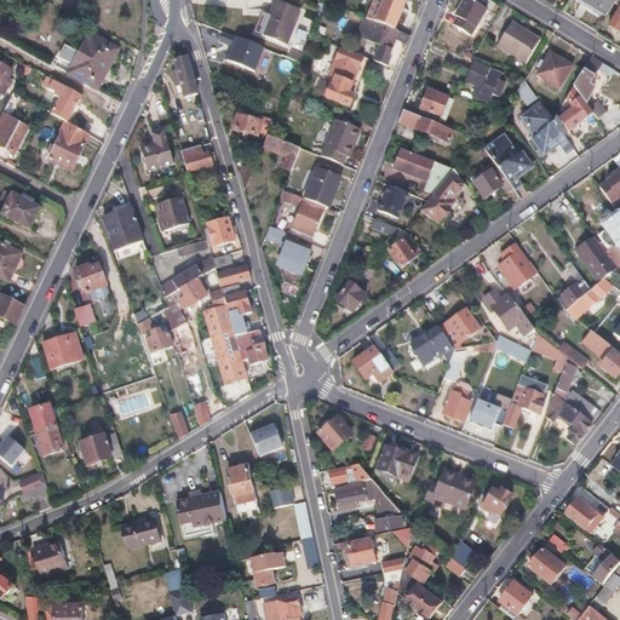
[(402,3),(395,0),(383,0),(383,4),(373,0),(367,18),(394,29),(403,4),(402,3)]
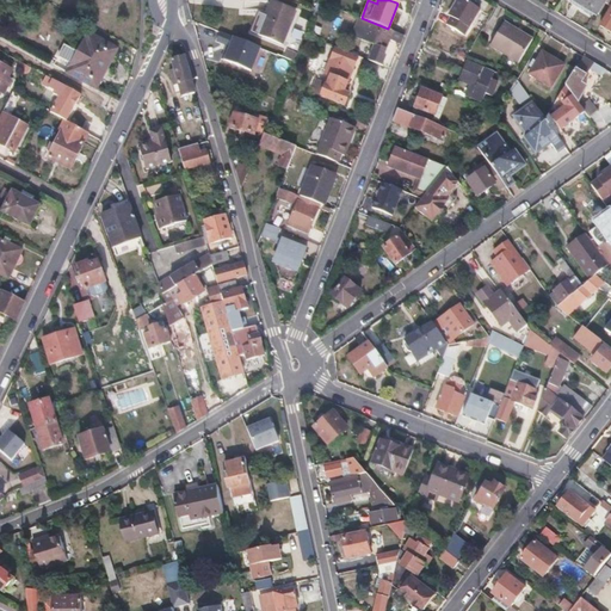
[(481,11),(463,0),(460,0),(449,18),(452,19),(448,28),(466,38),(481,11)]
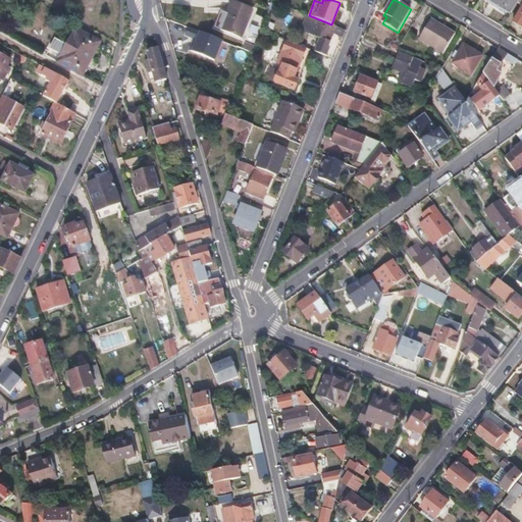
[(491,0),(487,0),(486,3),(499,10),(501,5),(491,0)]
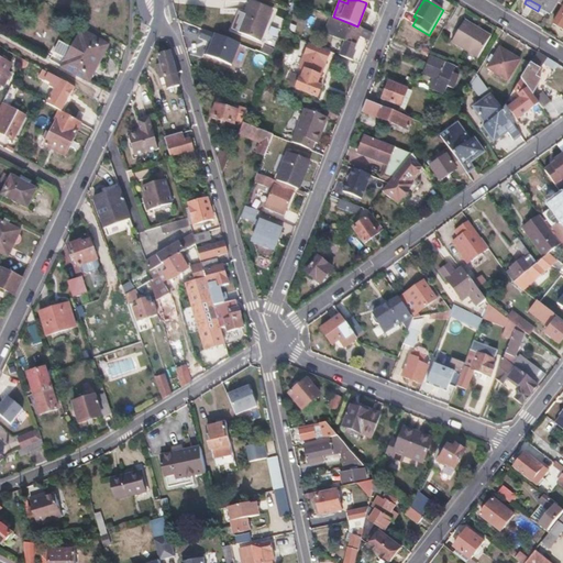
[(530,0),(540,6),(552,13),(559,2),(560,0),(530,0)]
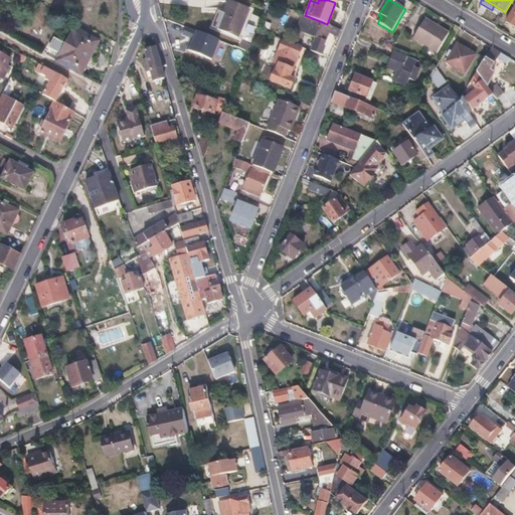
[(248,8),(229,1),(217,29),(238,37),(248,8)]
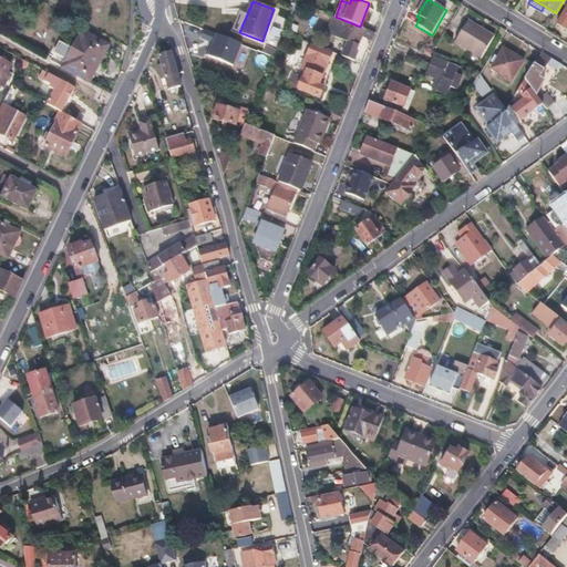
[(566,6),(557,23),(566,29),(566,6)]
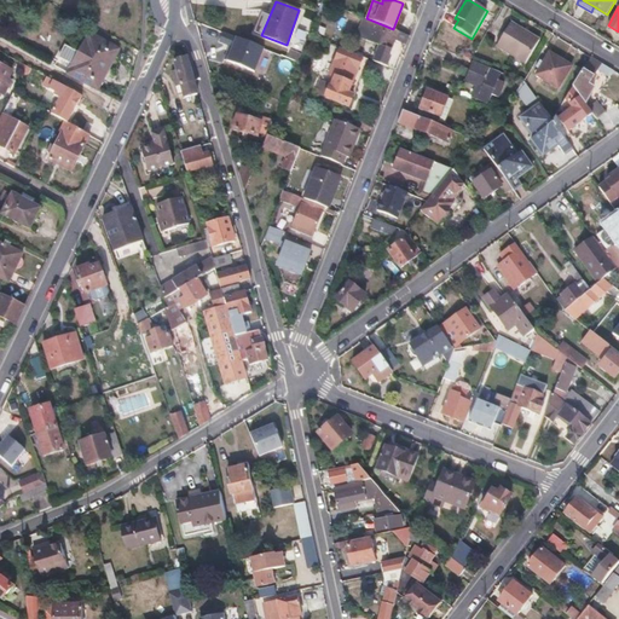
[(366,18),(364,17),(356,36),(380,45),(374,61),(388,67),(391,58),(389,57),(391,55),(388,53),(394,39),(406,44),(410,35),(408,34),(393,29),(366,18)]
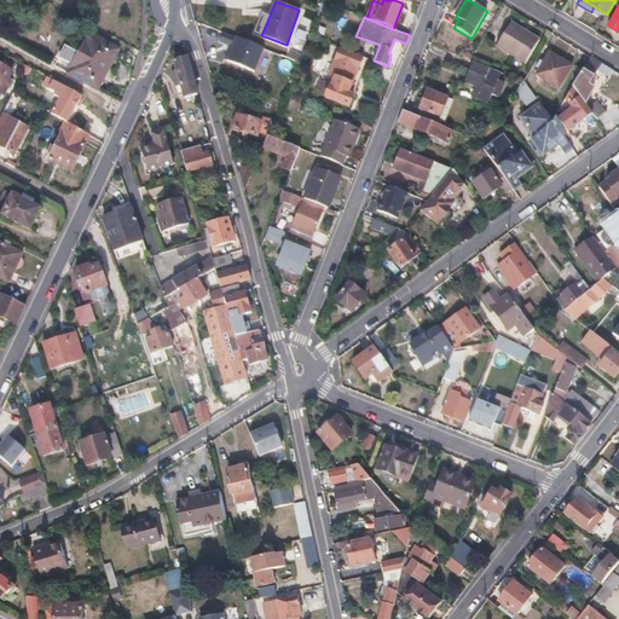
[(524,30),(513,24),(498,48),(527,65),(539,44),(521,33),(524,30)]
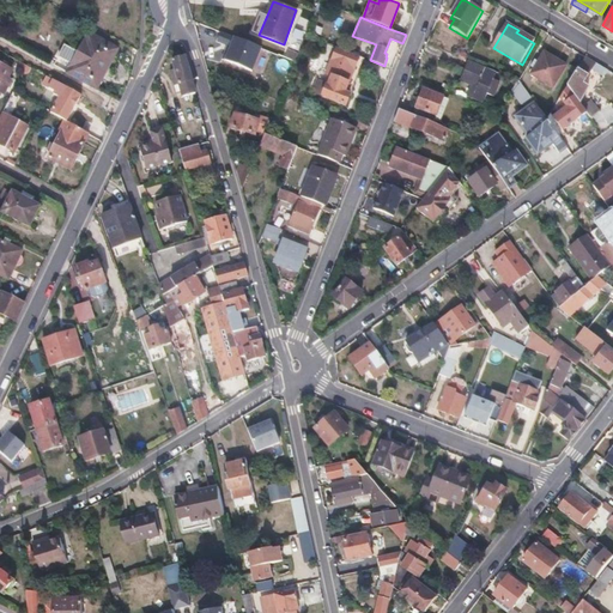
[(519,30),(516,32),(534,43),(536,41),(519,30)]
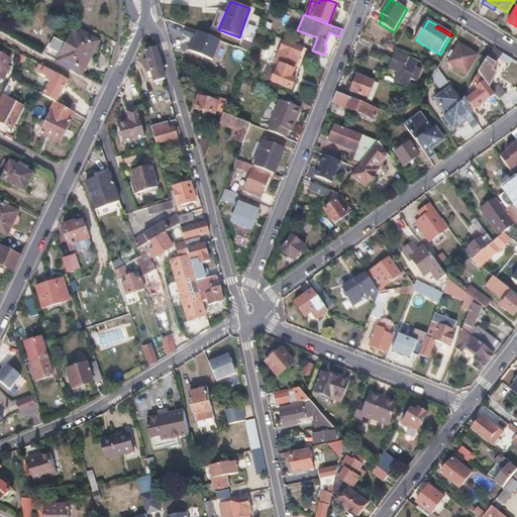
[(99,41),(74,28),(65,44),(90,59),(99,41)]
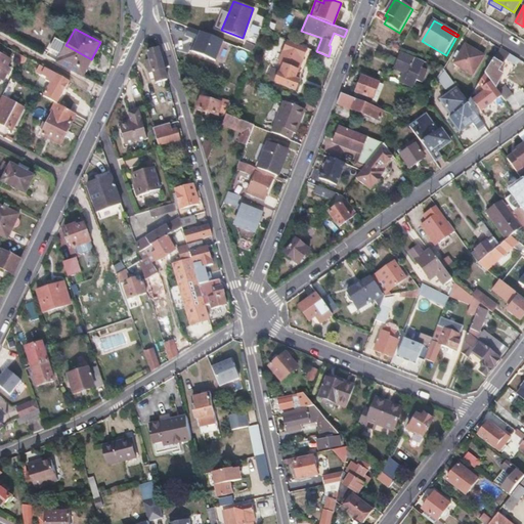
[(225,43),(201,34),(194,52),(218,62),(225,43)]
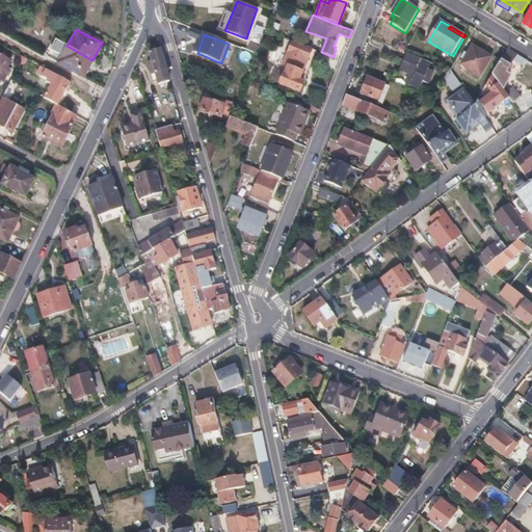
[(260,45),(246,40),(242,48),(257,53),(260,45)]
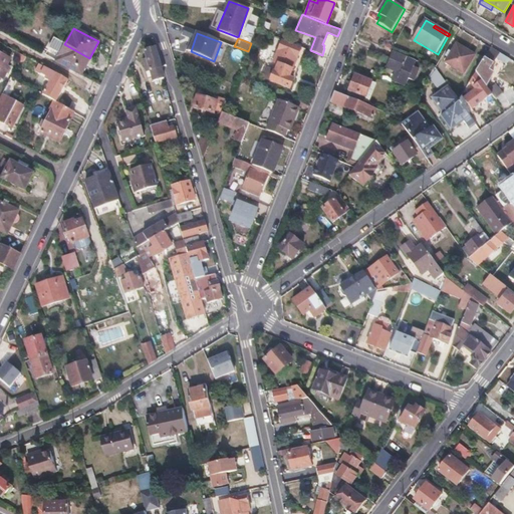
[(301,46),(287,41),(275,71),(274,71),(270,79),(289,87),(293,78),(289,77),(301,46)]
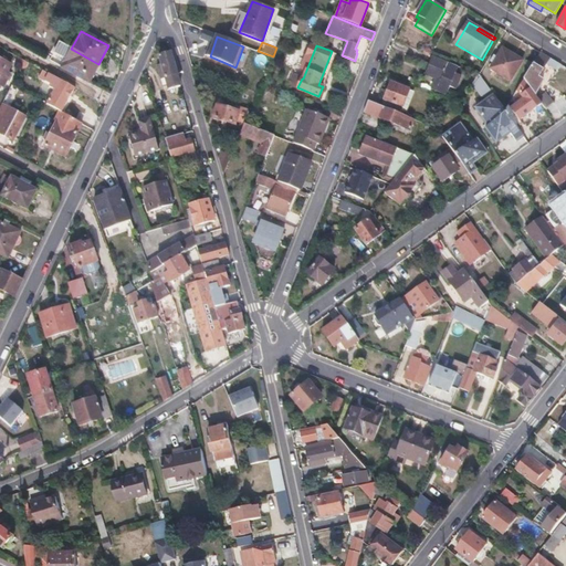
[(98,64),(71,49),(61,66),(88,82),(95,69),(98,64)]
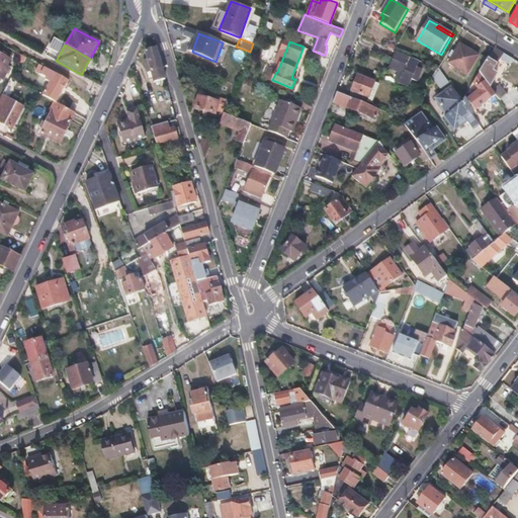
[(479,56),(460,45),(449,63),(467,74),(479,56)]
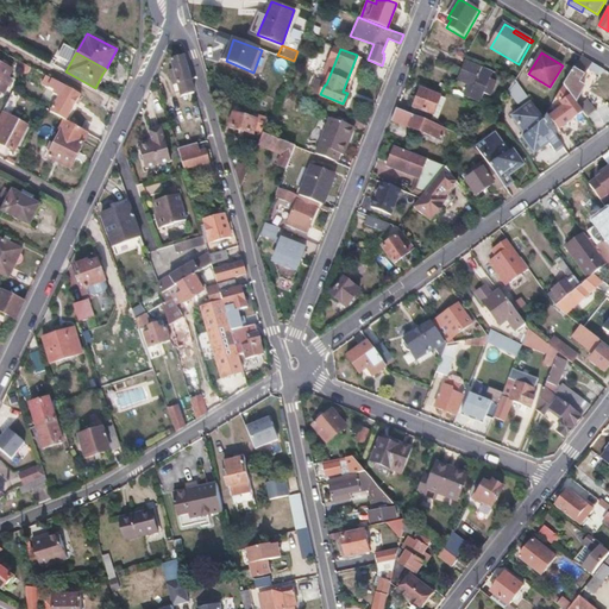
[(294,61),(277,55),(274,62),(282,67),(284,62),(292,66),(294,61)]
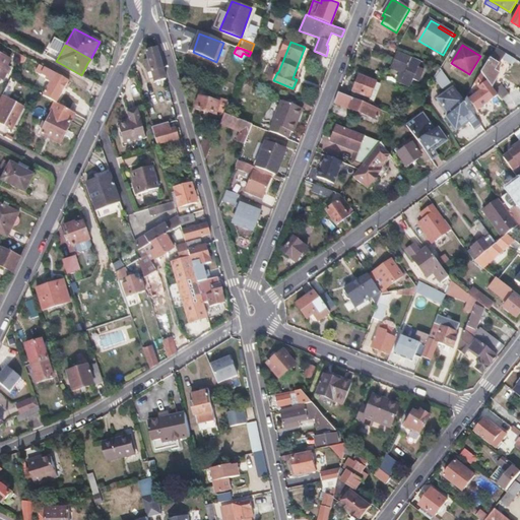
[(148,59),(150,63),(155,82),(166,78),(156,48),(146,51),(148,59)]
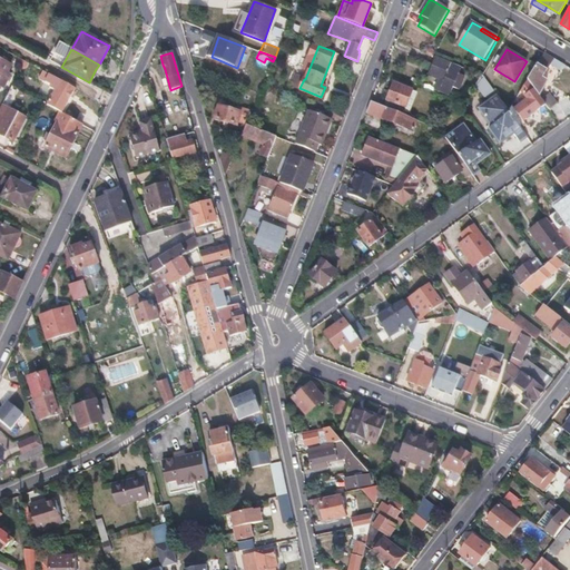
[(554,58),(544,52),(540,58),(550,65),(554,58)]
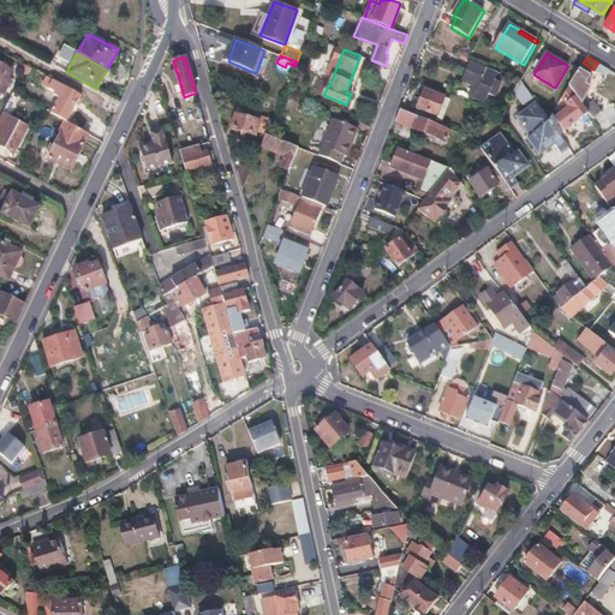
[(488,66),(472,60),(463,81),(475,85),(476,83),(477,84),(479,78),(483,79),(479,85),(475,97),(484,102),(489,91),(495,94),(501,81),(497,79),(500,76),(496,75),(497,73),(487,69),(488,66)]
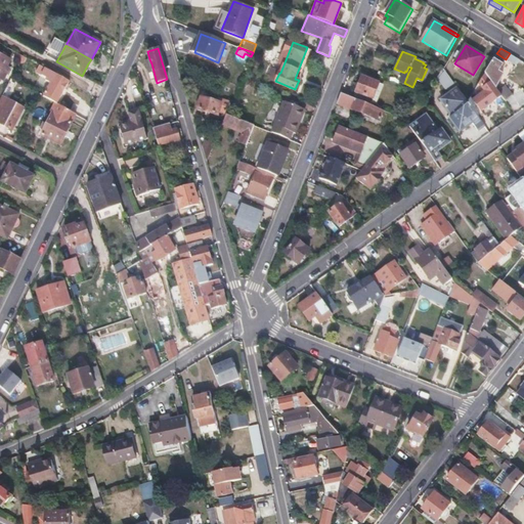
[(0,53),(0,77),(4,80),(7,74),(9,71),(9,70),(6,69),(11,59),(1,55),(0,53)]
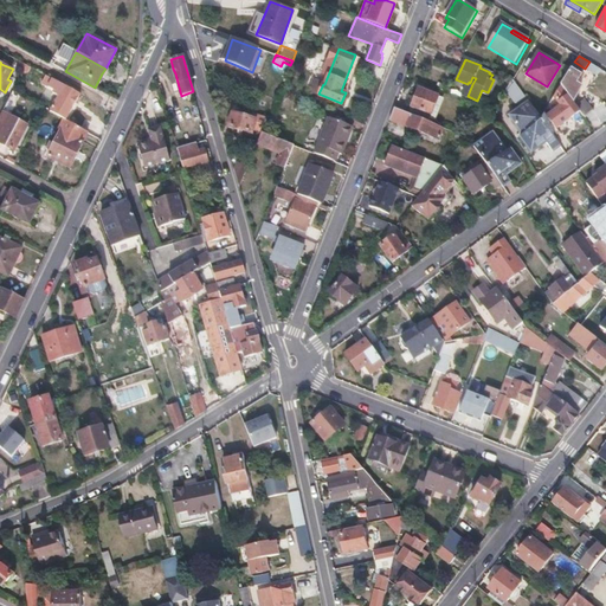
[(585,69),(574,62),(571,70),(580,76),(584,70),(585,69)]
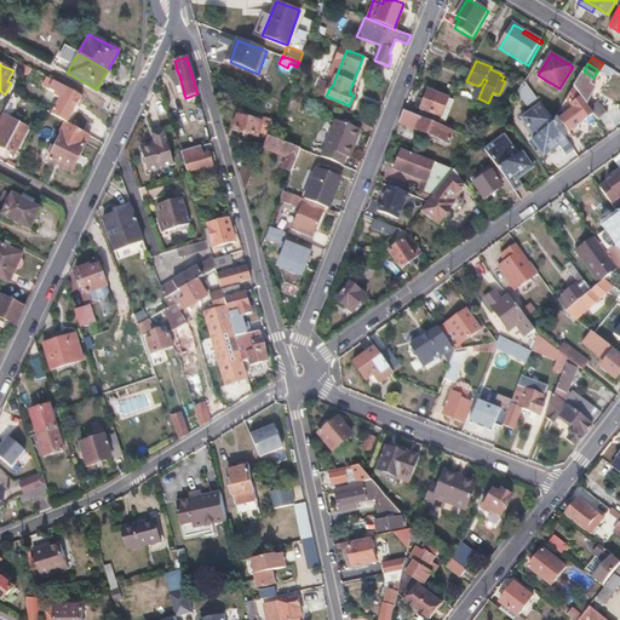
[(603,63),(598,70),(597,72),(609,79),(614,70),(603,63)]
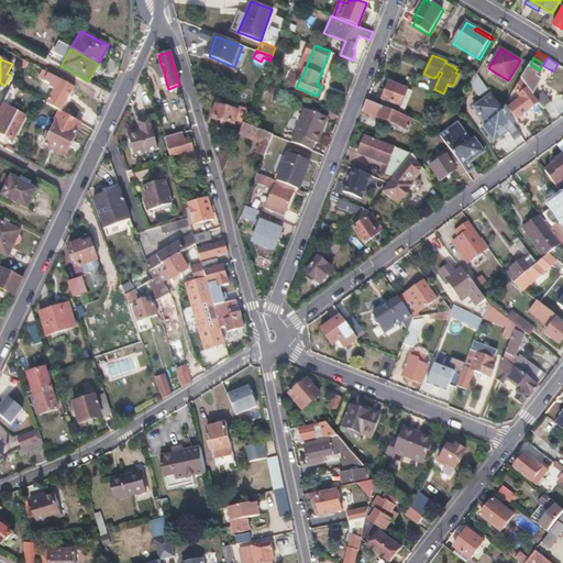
[(25,61),(23,66),(22,68),(31,74),(34,66),(25,61)]
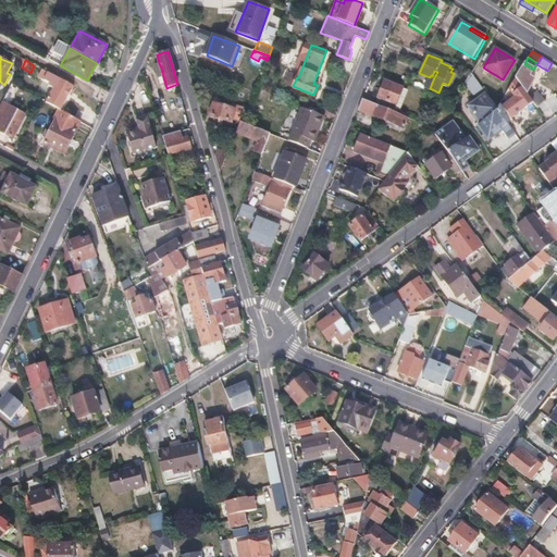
[(533,70),(524,64),(516,77),(516,78),(520,84),(527,93),(534,81),(529,77),(531,74),(533,70)]
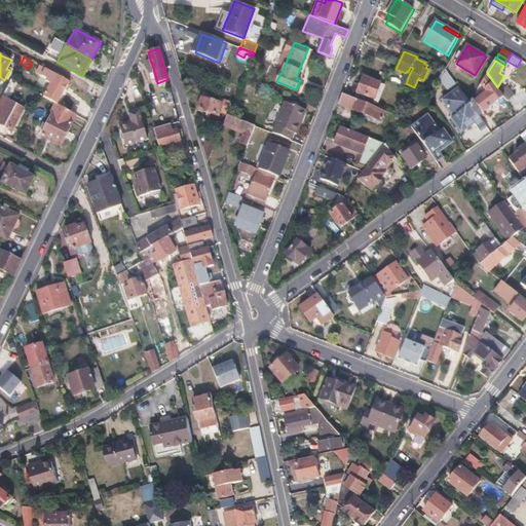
[(40,66),(32,62),(29,69),(36,73),(40,66)]
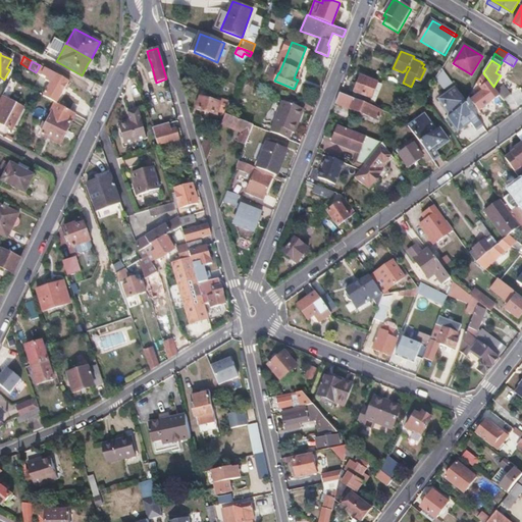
[(51,71),(40,65),(36,72),(47,79),(51,71)]
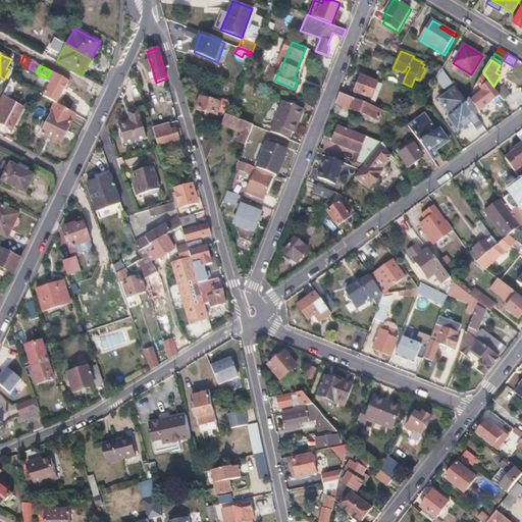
[(434,79),(444,91),(453,84),(442,68),(434,79)]
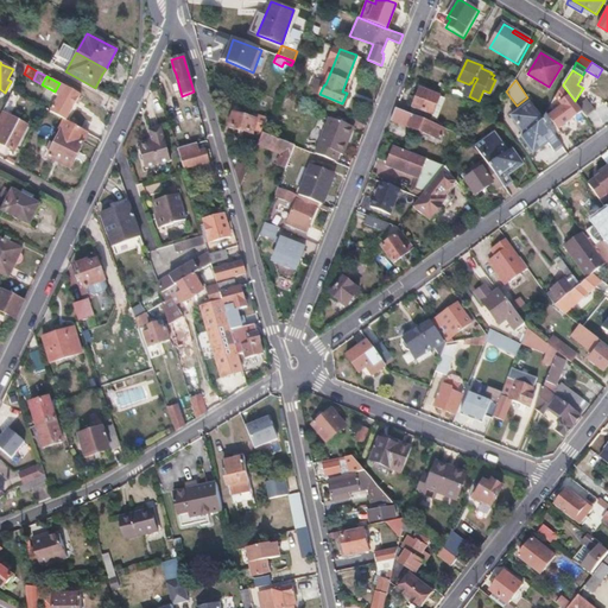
[(470,82),(469,84),(464,95),(469,96),(474,84),(472,83),(470,82)]
